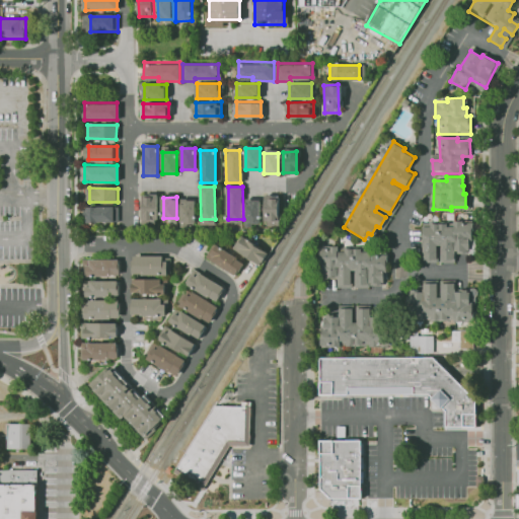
[(143,198),(156,198),(156,219),(143,219),(143,198)]
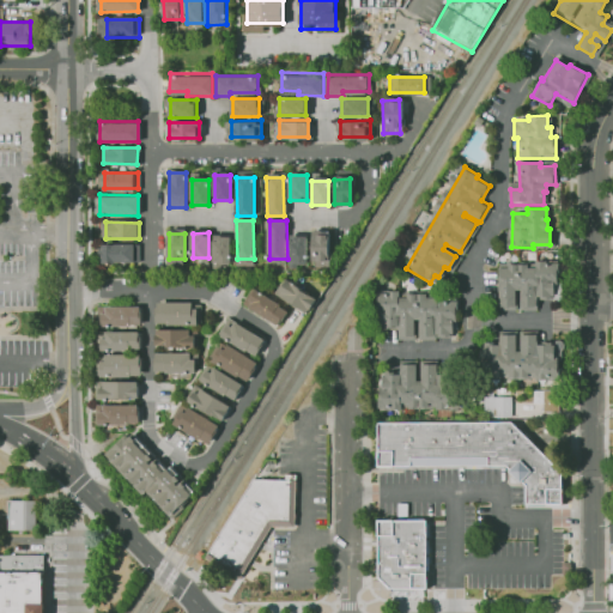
[(313,236),(329,236),(329,261),(313,261),(313,236)]
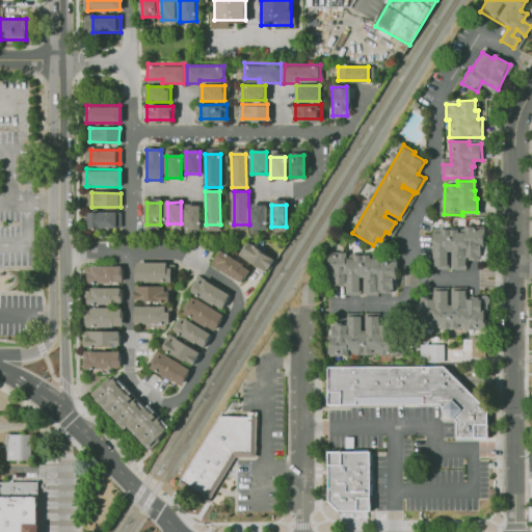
[(187,206),(201,206),(201,227),(187,227),(187,206)]
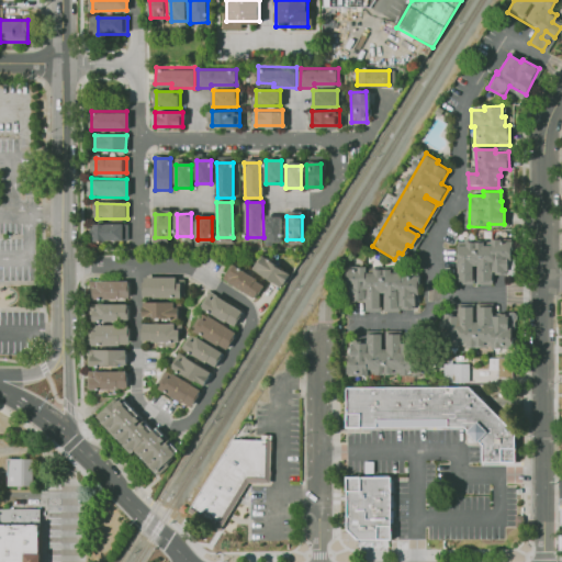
[(268,217),(282,217),(282,240),(268,240),(268,217)]
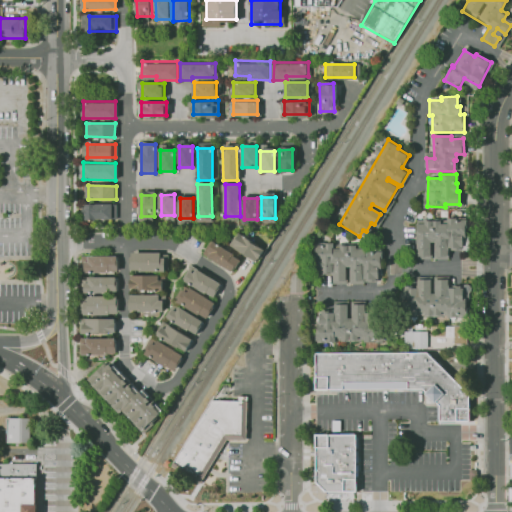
[(88,205),(116,205),(116,219),(88,219),(88,205)]
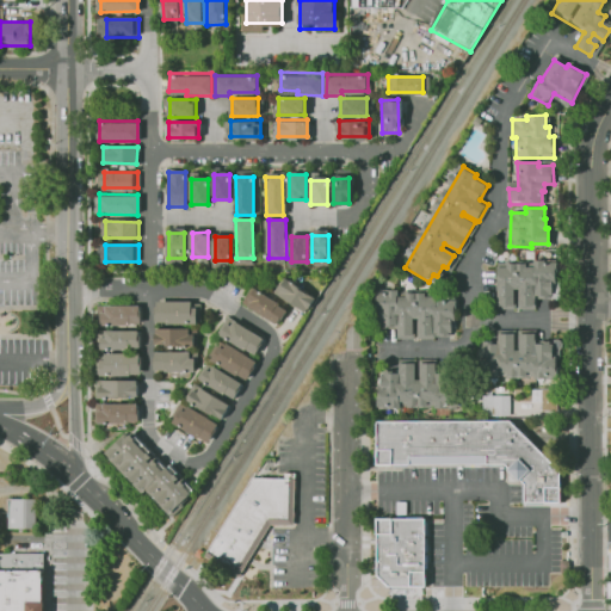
[(556,264),(545,264),(544,261),(535,261),(535,267),(525,267),(525,264),(507,264),(507,269),(497,269),(497,308),(516,308),(516,290),(518,290),(518,309),(536,309),(536,296),(551,296),(551,283),(556,283),(556,264)]
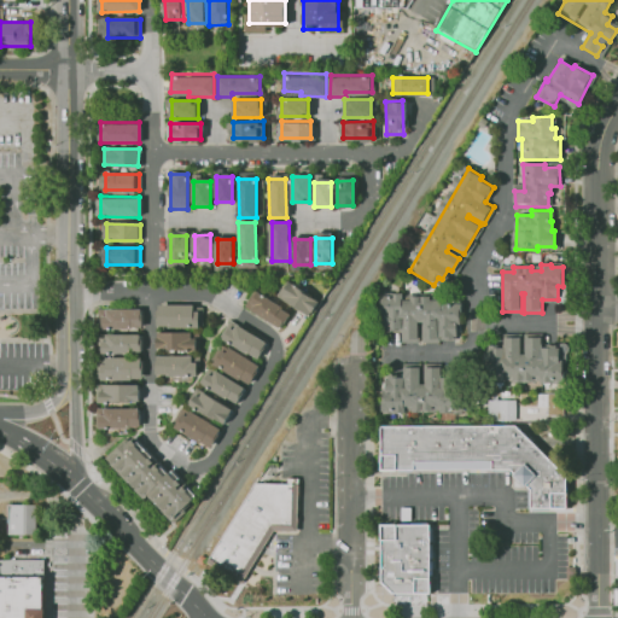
[(286,278),(321,299),(312,316),(274,295),(286,278)]
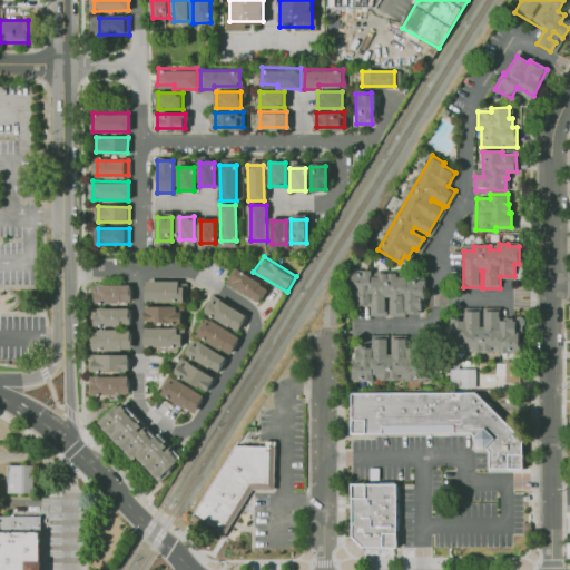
[(236,268),(268,288),(258,304),(225,284),(236,268)]
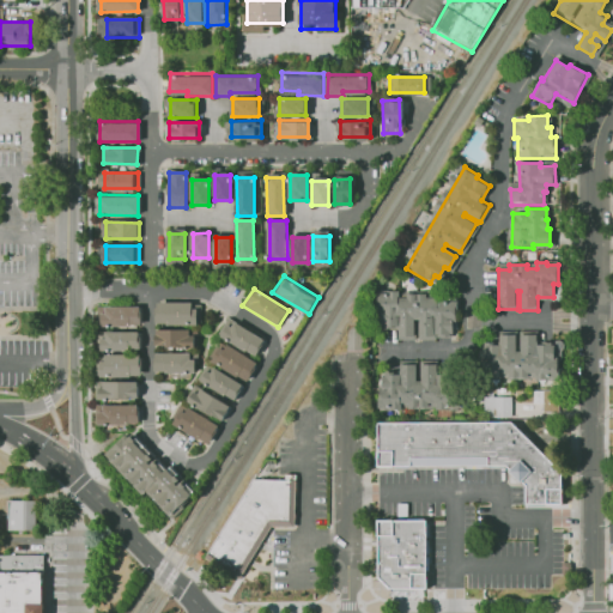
[(456,301),(438,301),(438,298),(426,298),(426,293),(408,293),(408,298),(399,298),(399,291),(384,291),(384,328),(396,328),(398,339),(417,339),(417,322),(419,322),(419,337),(437,337),(437,322),(456,322),(456,301)]
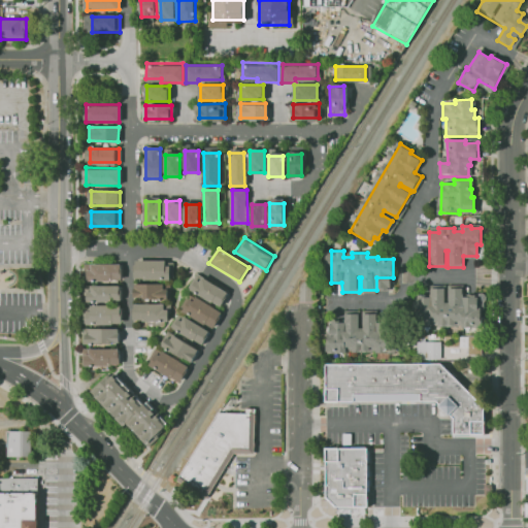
[(172,276),(137,277),(137,261),(167,261),(167,264),(172,264),(172,276)]
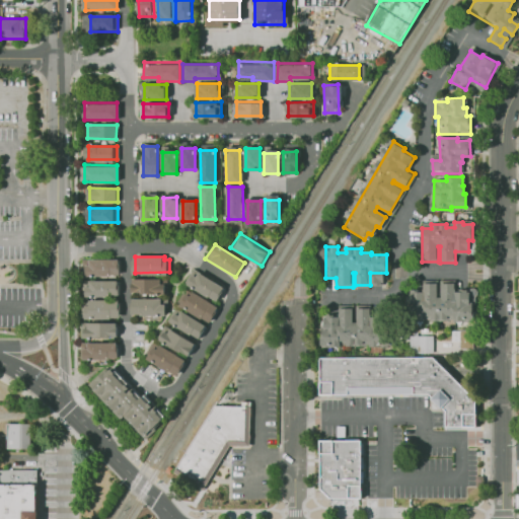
[(85,277),(120,277),(120,261),(89,261),(89,265),(86,265),(85,277)]
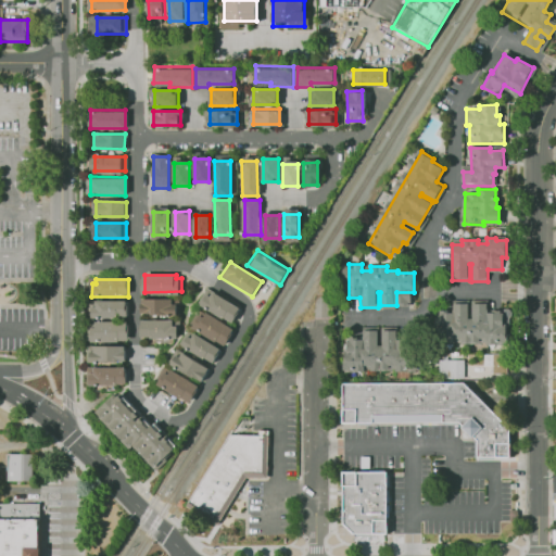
[(180,314),(143,314),(143,298),(174,297),(174,300),(180,300),(180,314)]
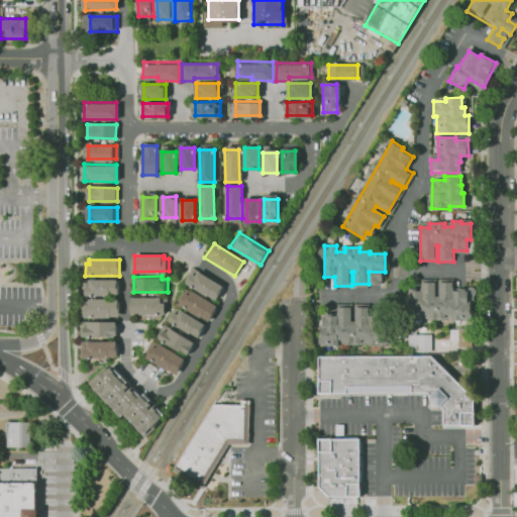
[(188,288),(217,305),(226,291),(199,276),(197,279),(194,278),(188,288)]
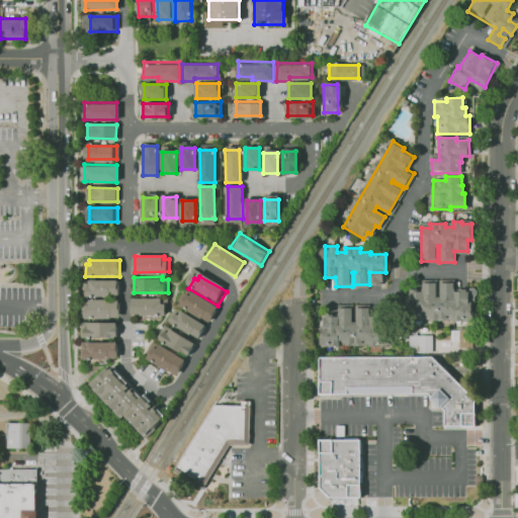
[(85,295),(119,296),(119,280),(89,279),(89,283),(85,283),(85,295)]
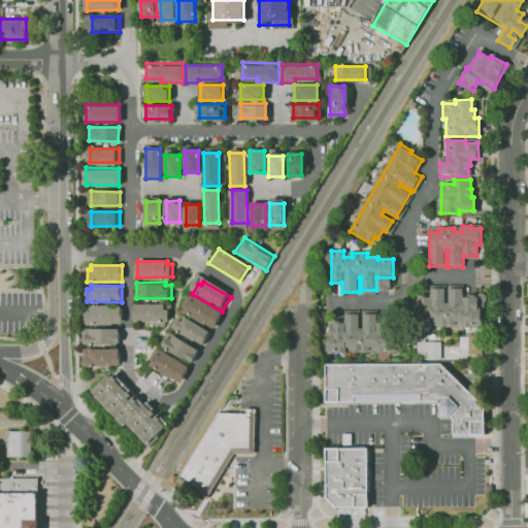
[(414,326),(483,326),(483,310),(476,310),(476,299),(467,299),(467,289),(450,289),(450,302),(448,302),(448,288),(431,288),(431,299),(424,299),(424,304),(418,304),(418,312),(414,312),(414,326)]
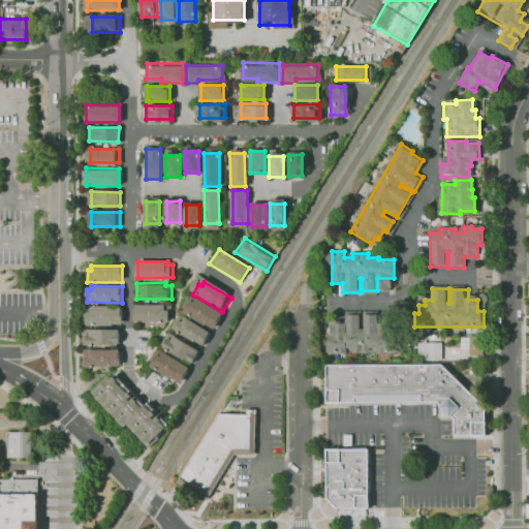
[(183,312),(213,330),(222,315),(194,300),(192,304),(189,302),(183,312)]
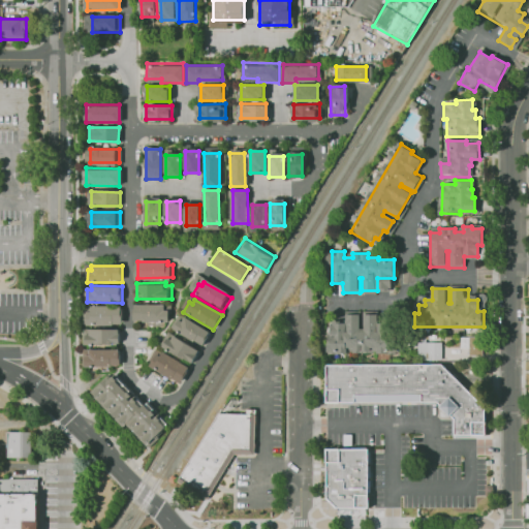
[(172,322),(136,322),(136,306),(165,306),(165,309),(172,309),(172,322)]
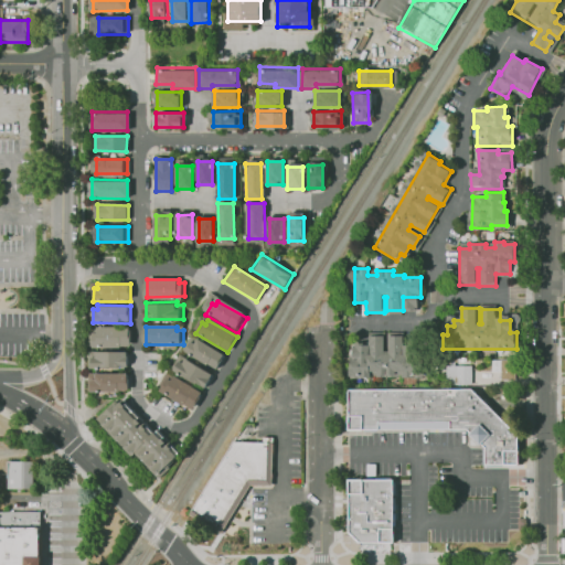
[(92,345),(128,345),(129,328),(95,328),(95,332),(92,332),(92,345)]
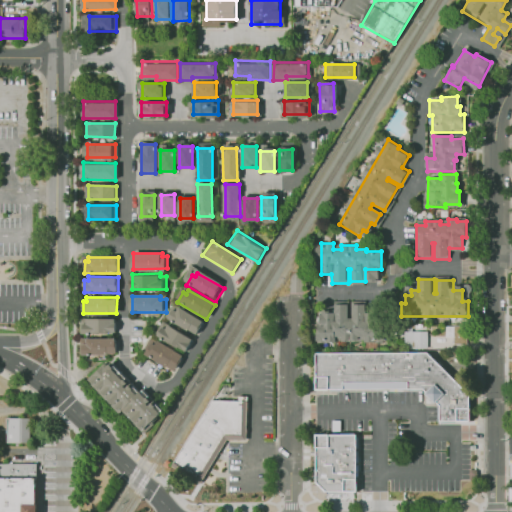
[(316,340),(383,340),(383,326),(377,326),(377,315),(368,315),(368,304),(351,304),(351,317),(349,317),(349,304),(333,304),(333,314),(326,314),(326,320),(319,320),(319,328),(316,328),(316,340)]
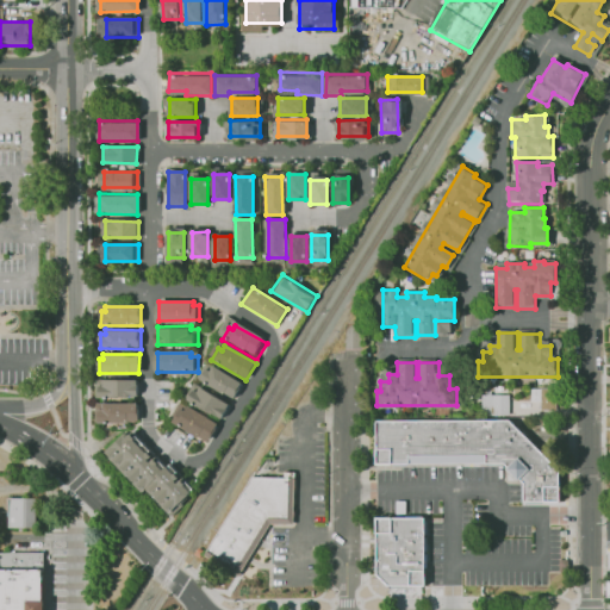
[(199,379),(234,399),(243,383),(212,365),(210,368),(206,367),(199,379)]
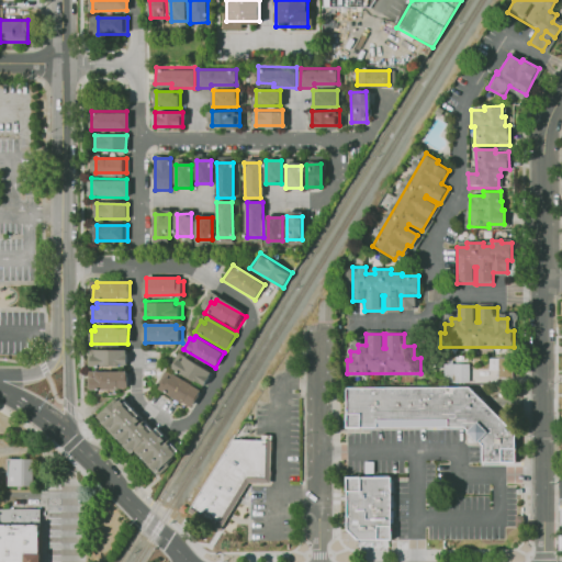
[(88,367),(125,368),(125,350),(92,349),(91,353),(88,353),(88,367)]
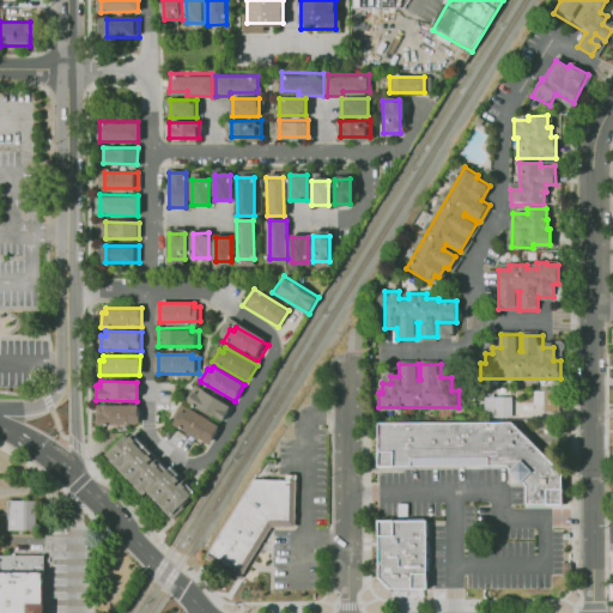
[(188,402),(223,423),(234,406),(201,388),(199,392),(195,390),(188,402)]
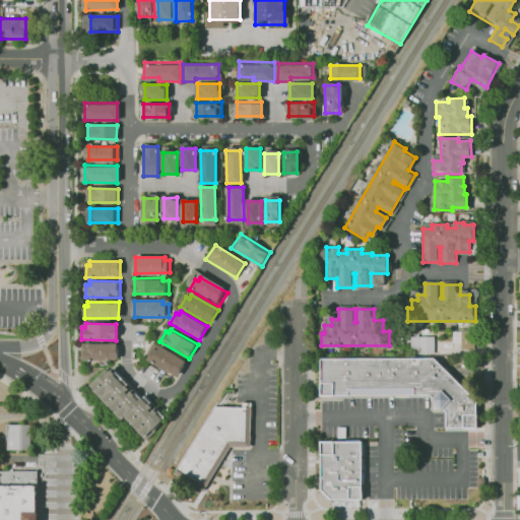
[(459,330),(460,350),(474,350),(474,330),(459,330)]
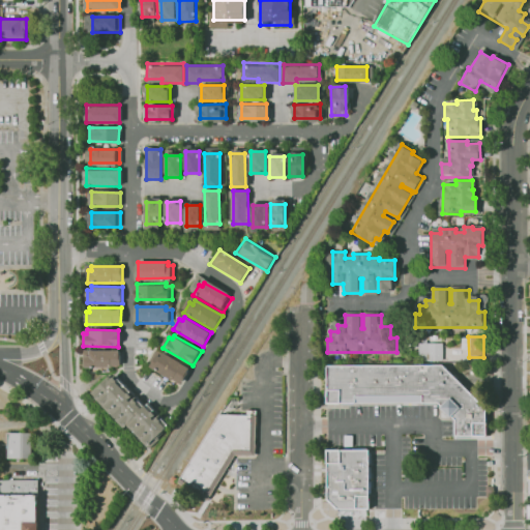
[(419,344),(444,344),(444,360),(419,360),(419,344)]
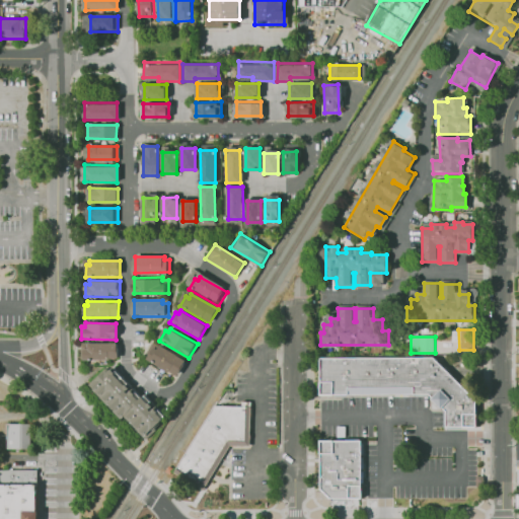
[(83,360),(117,360),(118,344),(86,344),(86,348),(83,348),(83,360)]
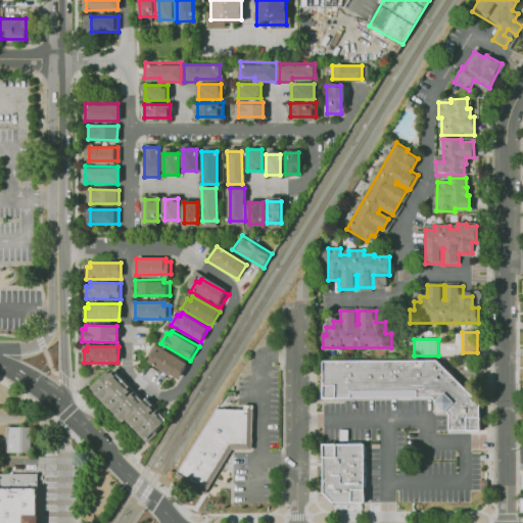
[(148,361),(178,378),(186,365),(159,348),(157,352),(154,350),(148,361)]
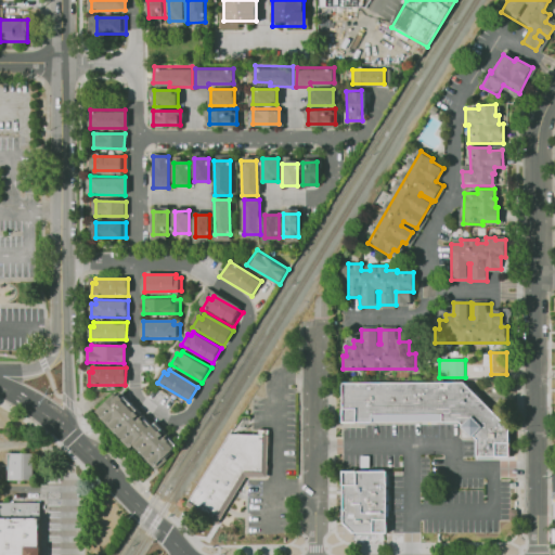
[(339,385),(461,384),(507,430),(506,459),(474,460),(473,440),(457,425),(339,425),(339,385)]
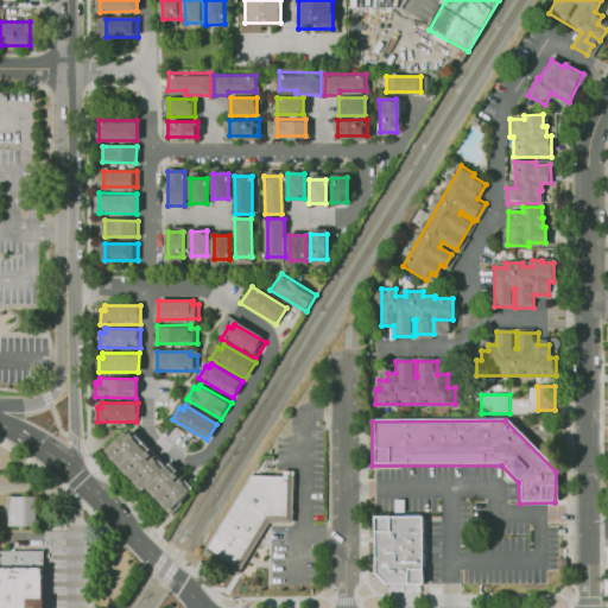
[(105,451),(164,515),(191,489),(132,426),(105,451)]
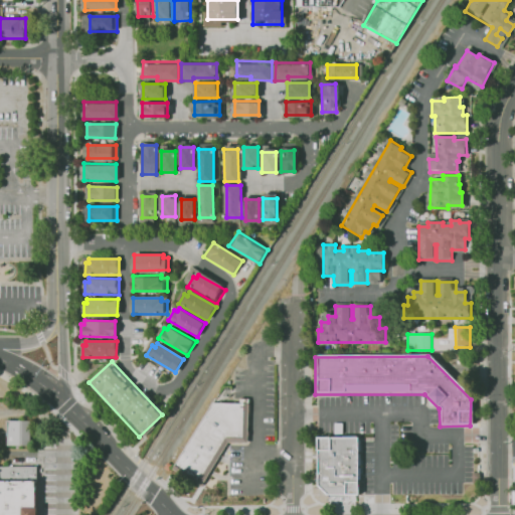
[(210,402),(242,401),(241,442),(226,443),(199,487),(171,472),(210,402)]
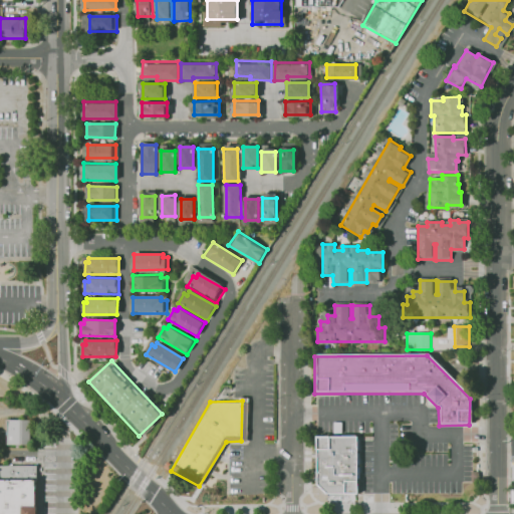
[(4,420),(26,420),(26,445),(3,445),(4,420)]
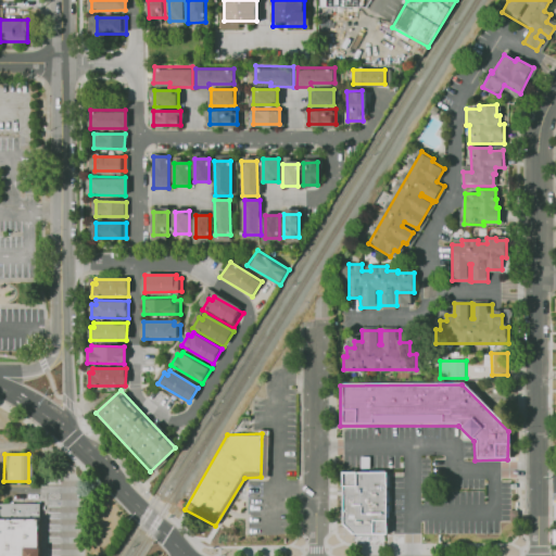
[(340,474),(383,474),(384,534),(350,535),(340,525),(340,474)]
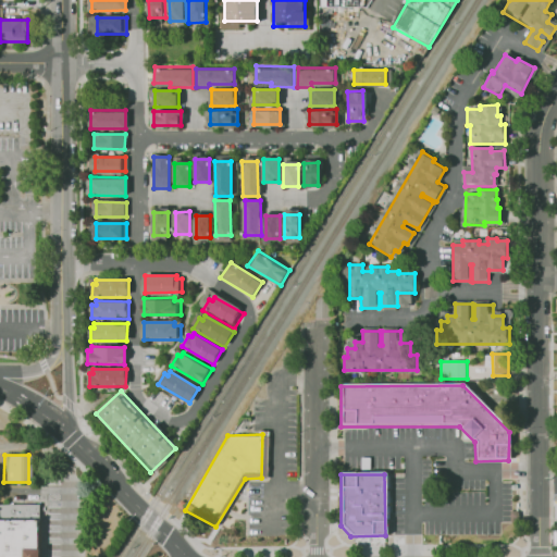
[(180,500),(185,504),(182,509),(176,506),(180,500)]
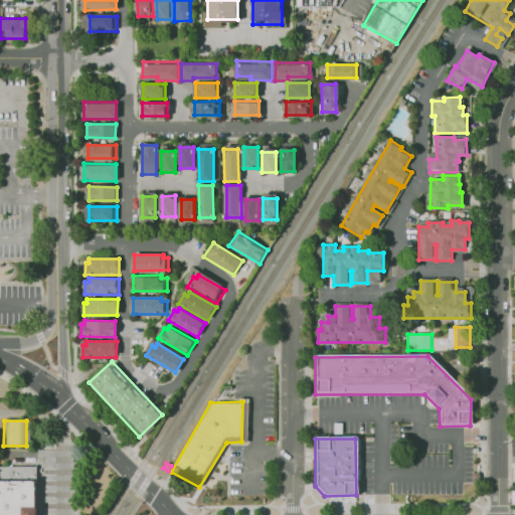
[(0,514),(0,466),(33,466),(32,514),(0,514)]
